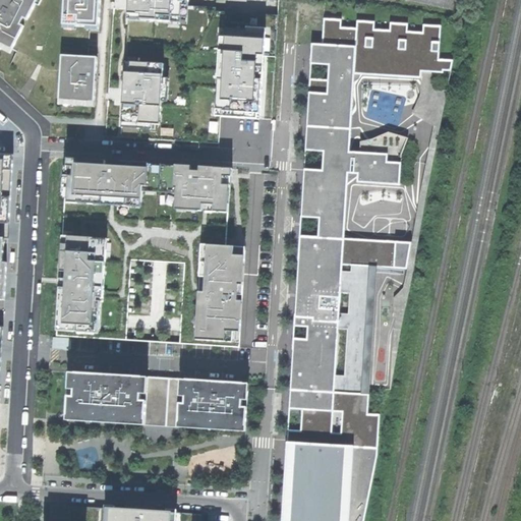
[(0,0),(0,45),(14,53),(41,0),(0,0)]
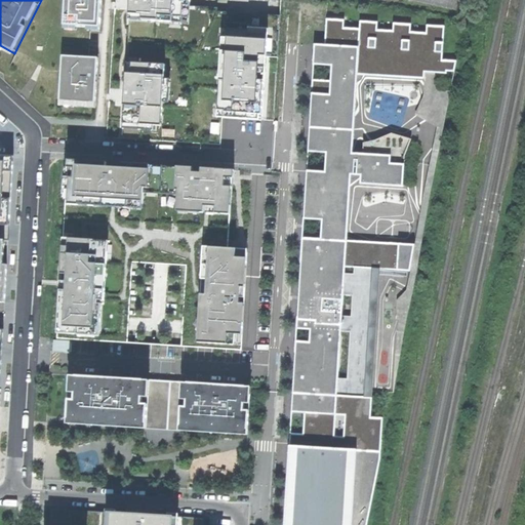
[(102,0),(66,0),(65,28),(101,29),(102,0)]
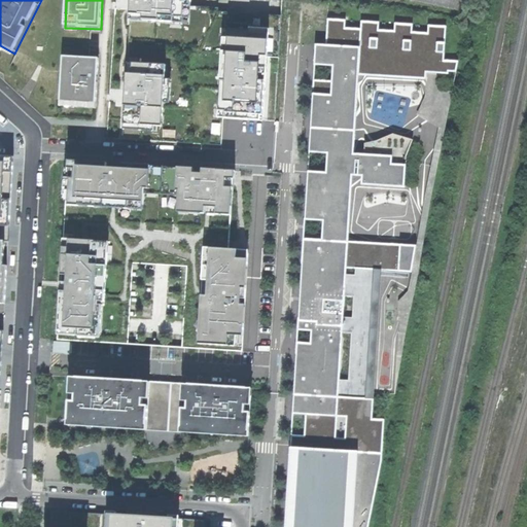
[(190,23),(191,0),(134,0),(134,21),(190,23)]
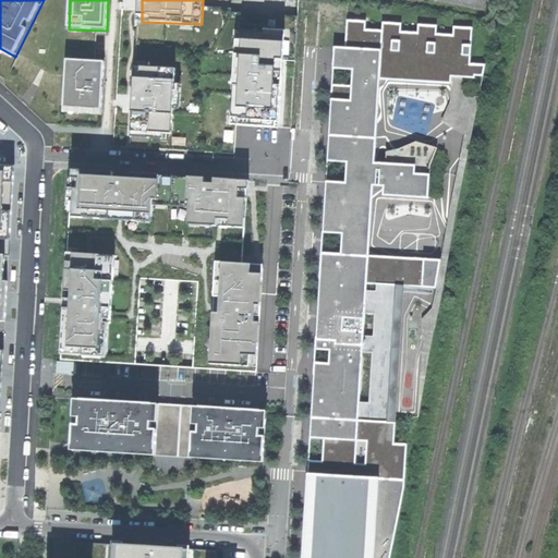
[(427,196),(428,174),(429,169),(439,147),(419,141),(402,148),(387,152),(387,162),(378,162),(383,82),(452,86),(453,77),(464,77),(485,79),(486,64),(470,63),(472,33),(458,32),(458,39),(438,38),(439,24),(419,23),(417,32),(407,31),(408,19),(377,16),(376,26),(372,26),(373,14),(340,12),(338,39),(329,38),(311,416),(310,435),(307,475),(401,480),(402,451),(388,450),(389,424),(378,423),(388,283),(445,289),(450,264),(372,259),(375,182),(389,183),(389,194),(427,196)]
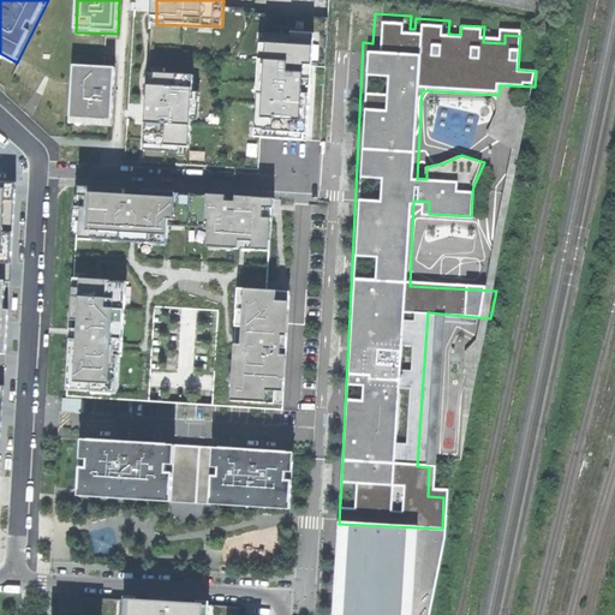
[(262,43),(260,138),(315,139),(318,34),(269,33),(269,43),(262,43)]
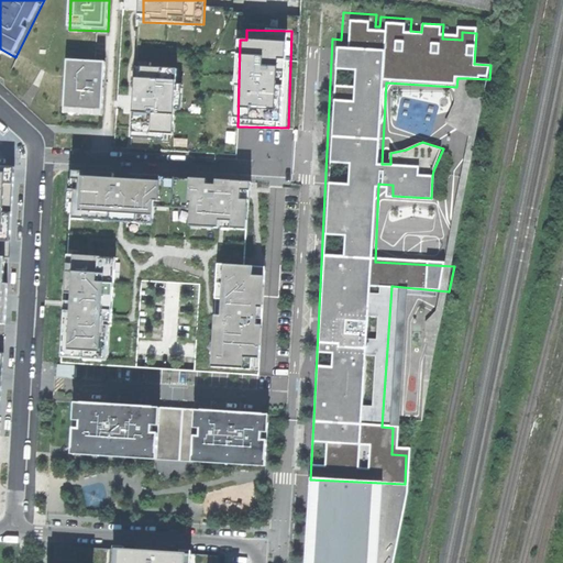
[(107,62),(68,59),(65,113),(103,116),(105,90),(107,62)]
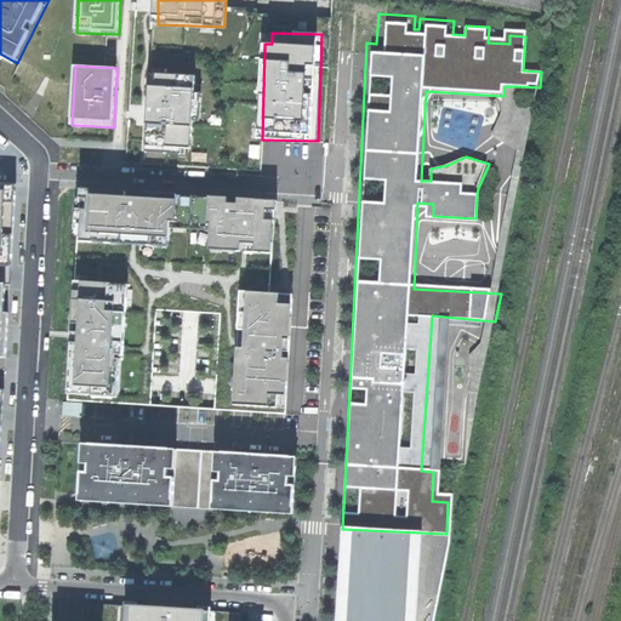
[(195,152),(198,75),(152,73),(148,151),(195,152)]
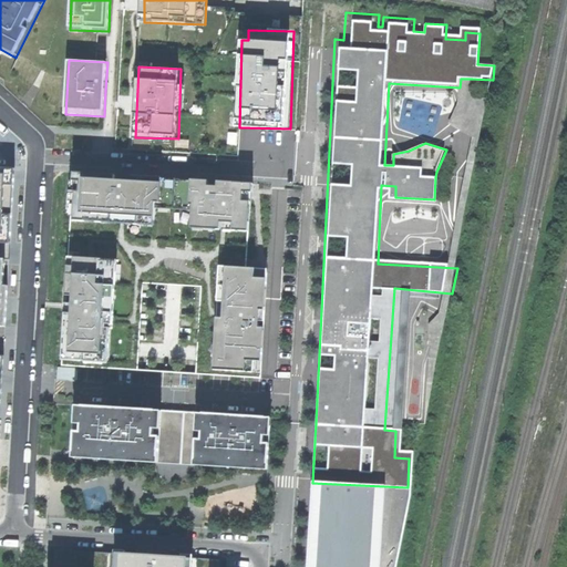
[(0,243),(11,244),(16,168),(0,166),(0,243)]
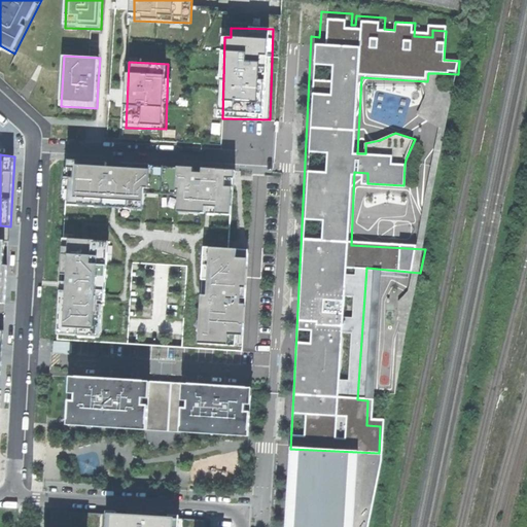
[(61,286),(58,340),(243,351),(246,303),(249,250),(230,249),(234,179),(235,179),(235,171),(202,169),(202,174),(198,173),(194,173),(194,168),(115,164),(115,168),(111,168),(107,168),(107,163),(69,161),(68,169),(66,169),(64,201),(66,201),(61,286)]
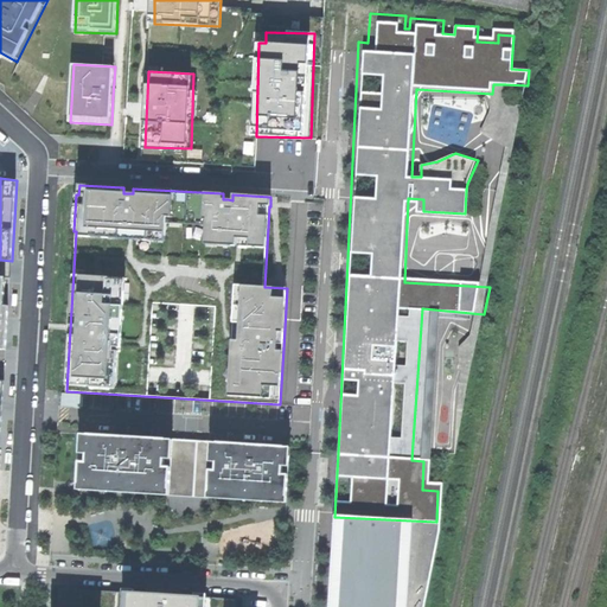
[(0,278),(0,349),(6,350),(8,314),(11,279),(0,278)]
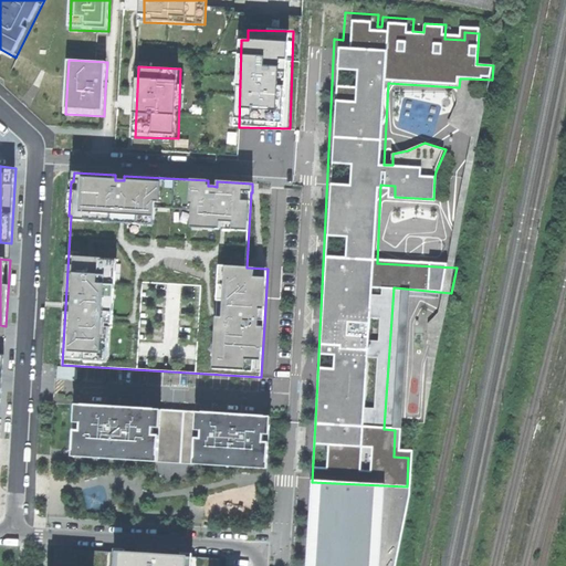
[(58,367),(58,378),(77,379),(79,368),(58,367)]
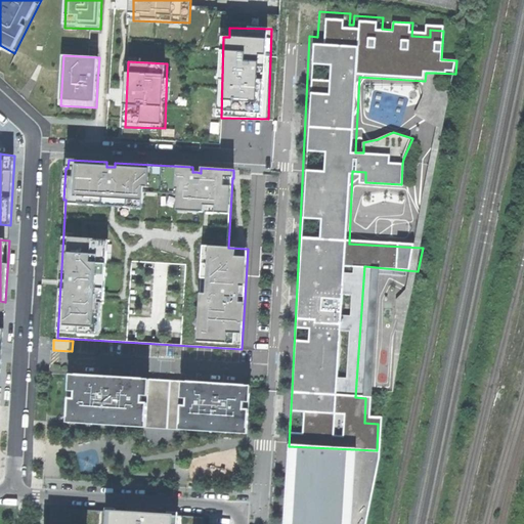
[(71,375),(68,423),(248,434),(251,386),(141,379),(71,375)]
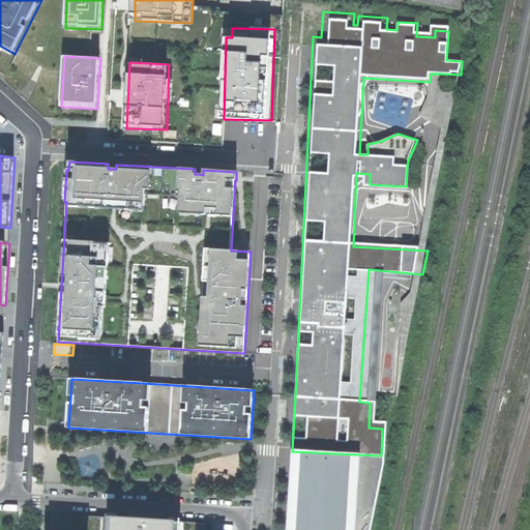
[(367,529),(381,455),(292,451),(287,529),(367,529)]
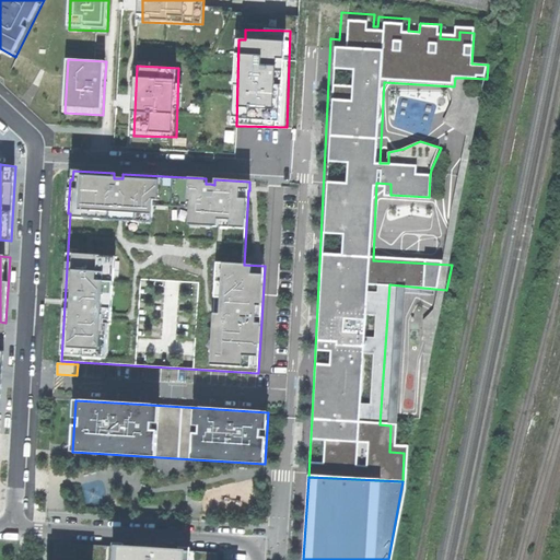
[(189,559),(190,548),(185,548),(181,547),(179,550),(124,547),(125,544),(114,544),(114,547),(55,543),(54,559),(189,559)]
